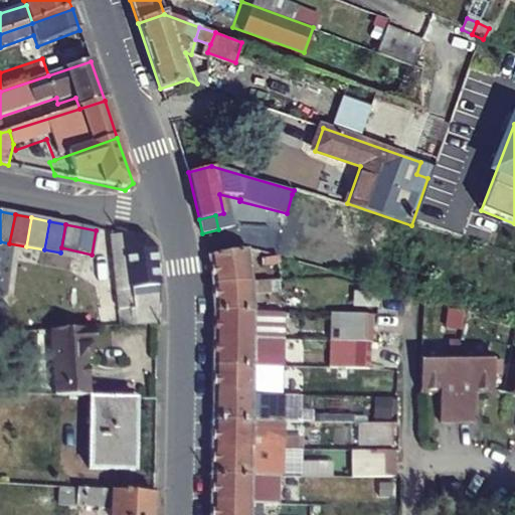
[(110,237),(120,326),(152,325),(160,325),(161,290),(156,253),(146,240),(122,235),(110,237)]
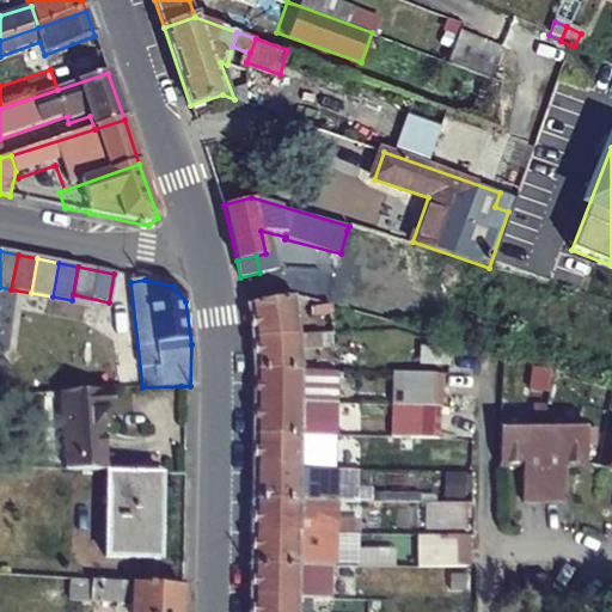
[(248,303),(252,338),(300,336),(295,293),(248,303)]
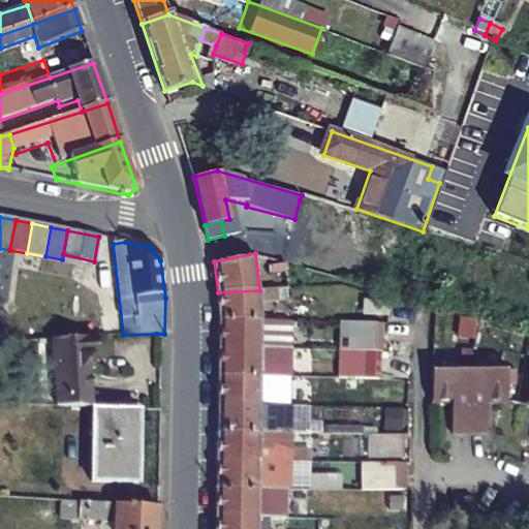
[(269,265),(270,273),(287,272),(286,262),(269,265)]
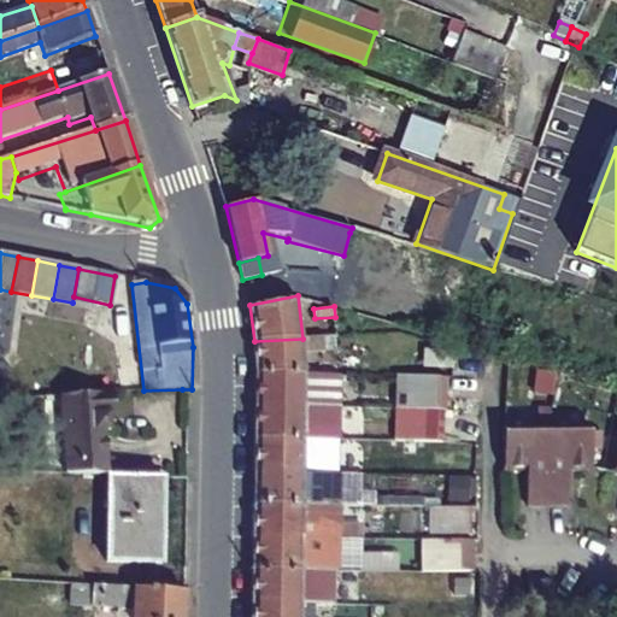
[(256,370),(301,371),(303,339),(254,341),(256,370)]
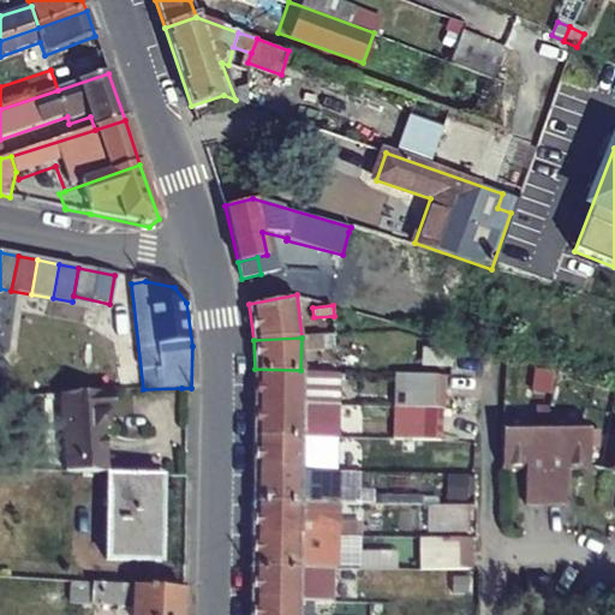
[(255,369),(252,402),(338,405),(338,372),(318,371),(300,370),(255,369)]
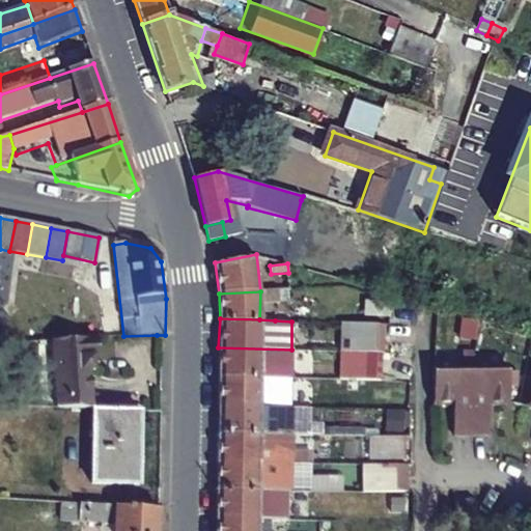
[(384,325),(342,323),(341,352),(343,352),(384,353),(384,325)]
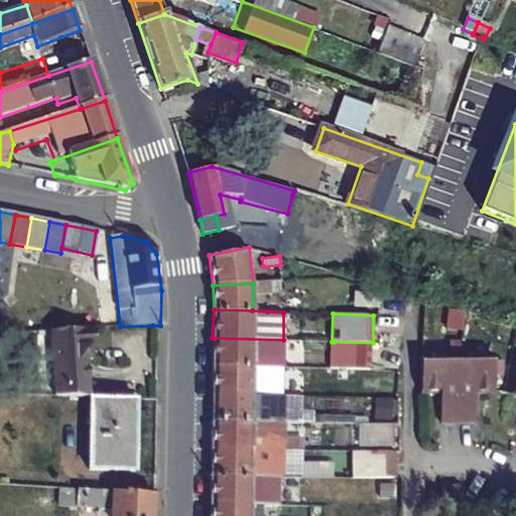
[(95,347),(93,330),(50,332),(54,391),(91,389),(88,361),(92,361),(91,348),(95,347)]
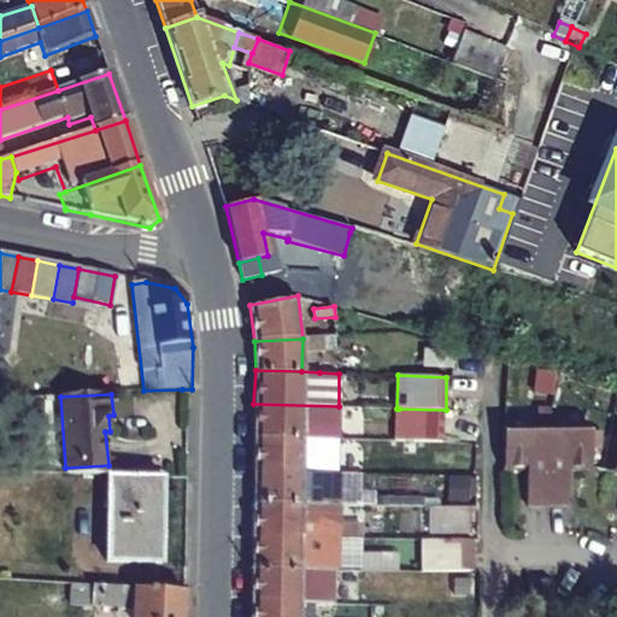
[(339,406),(253,404),(253,435),(339,439),(339,406)]
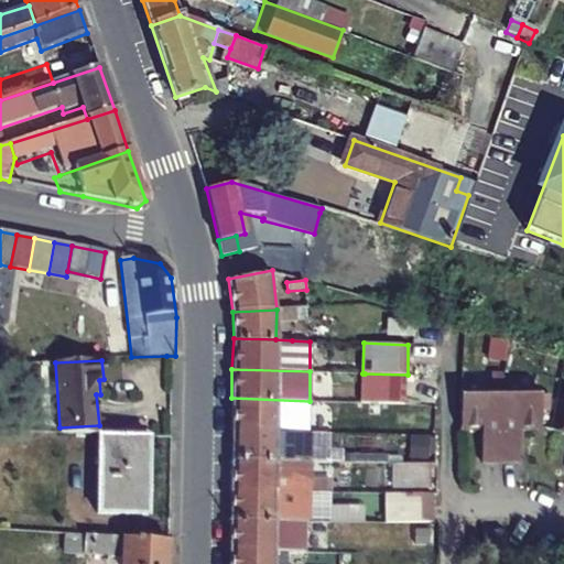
[(408,375),(365,373),(364,402),(408,404),(408,375)]
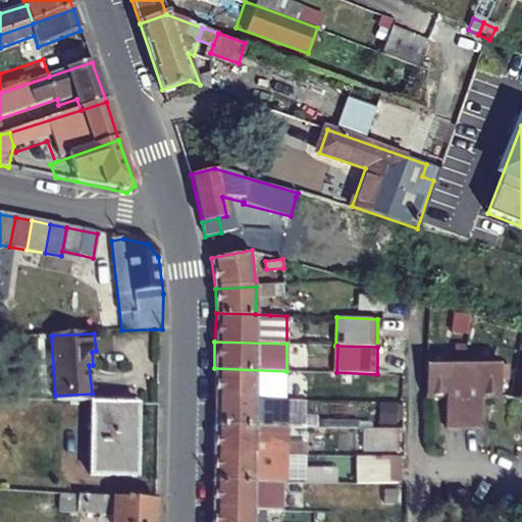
[(449,431),(466,431),(465,357),(458,357),(457,364),(427,364),(428,400),(448,399),(449,431)]
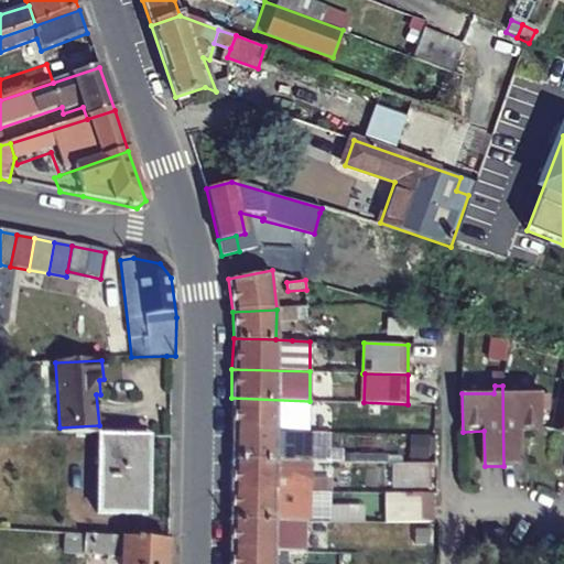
[(512,386),(502,386),(503,466),(522,467),(521,432),(543,432),(543,392),(512,393),(512,386)]
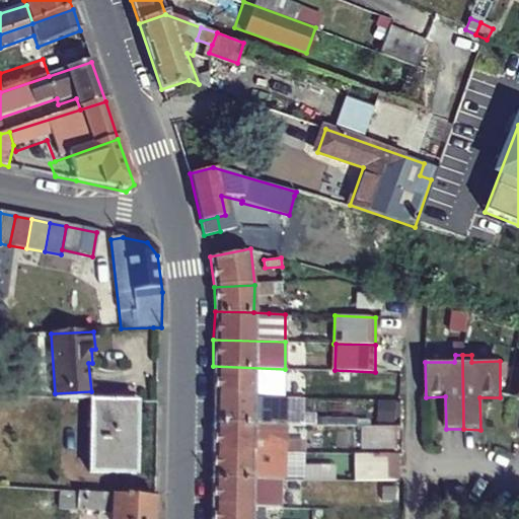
[(213,366),(212,395),(282,397),(284,397),(285,369),(213,366)]
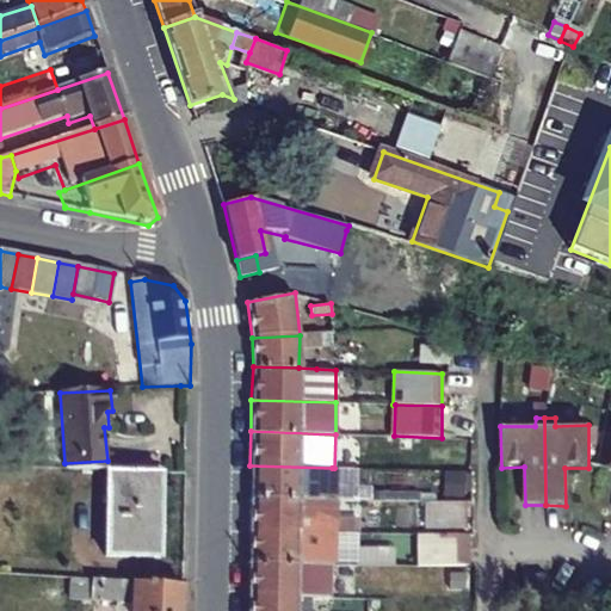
[(109,473),(107,461),(65,463),(65,470),(109,473)]
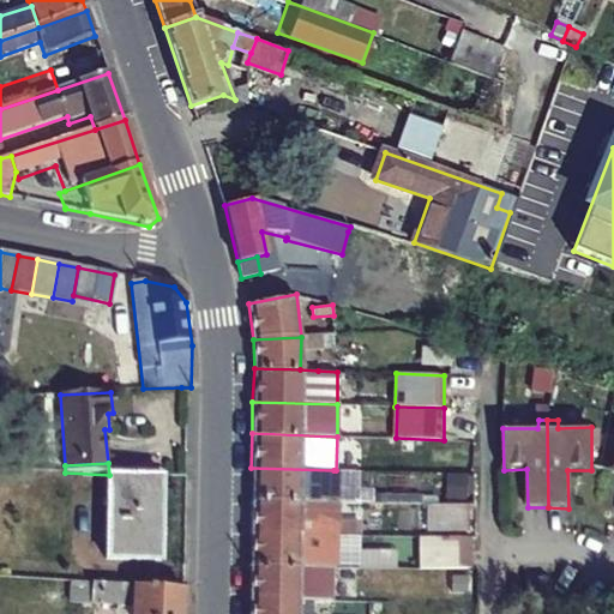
[(332,503),(333,470),(251,468),(250,499),(332,503)]
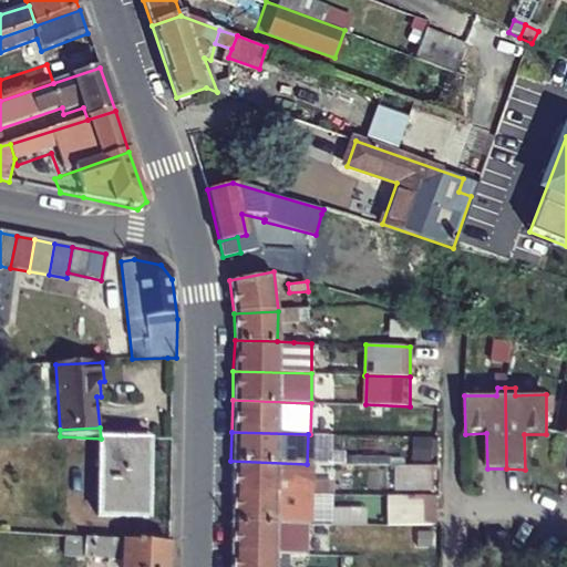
[(102,439),(99,517),(150,519),(152,441),(102,439)]
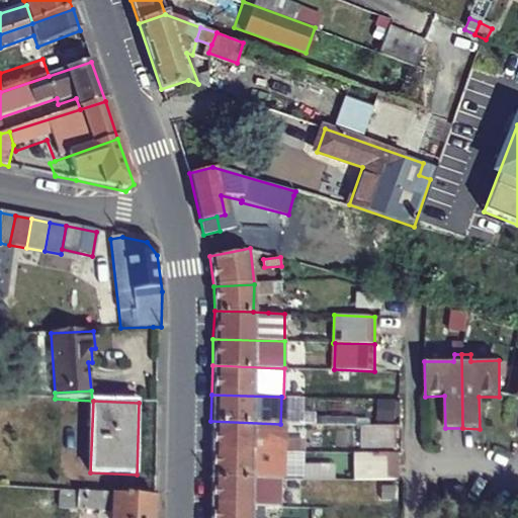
[(210,448),(282,451),(282,424),(280,424),(210,421),(210,448)]
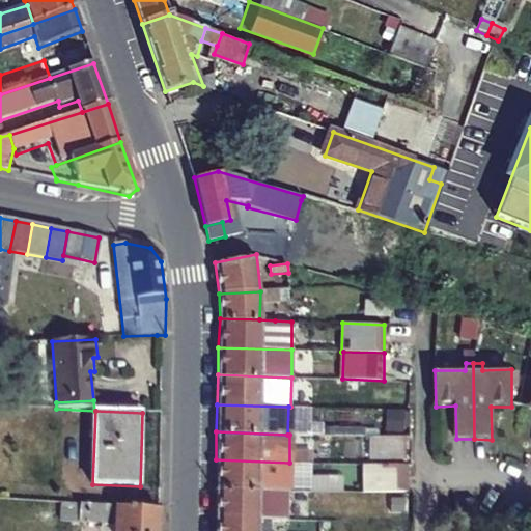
[(371,457),(402,458),(402,438),(372,437),(371,457)]
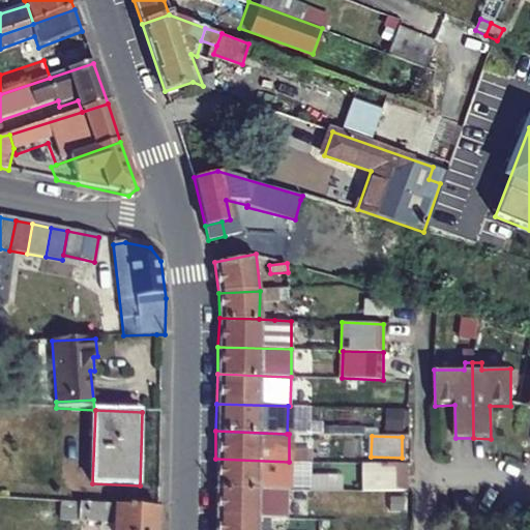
[(289,491),(289,462),(215,459),(214,488),(289,491)]
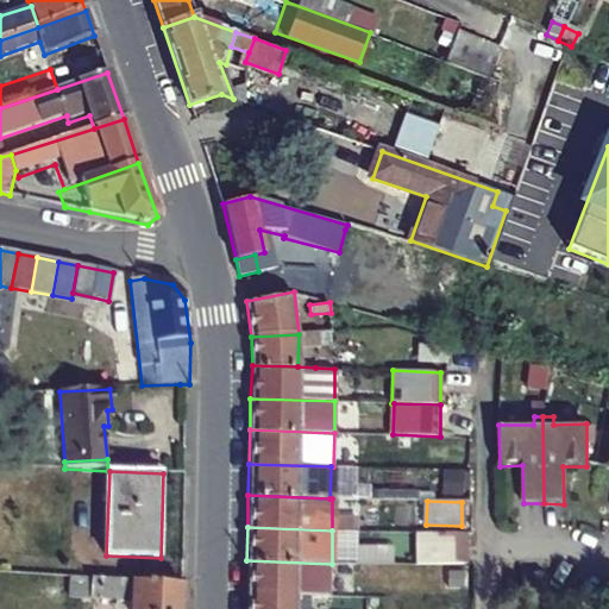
[(465,533),(419,532),(418,548),(465,548),(465,533)]
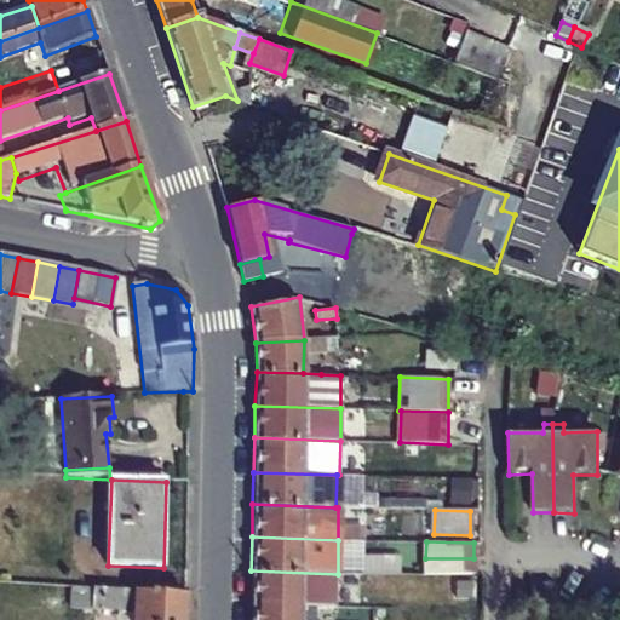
[(425,577),(472,578),(474,558),(425,558),(425,577)]
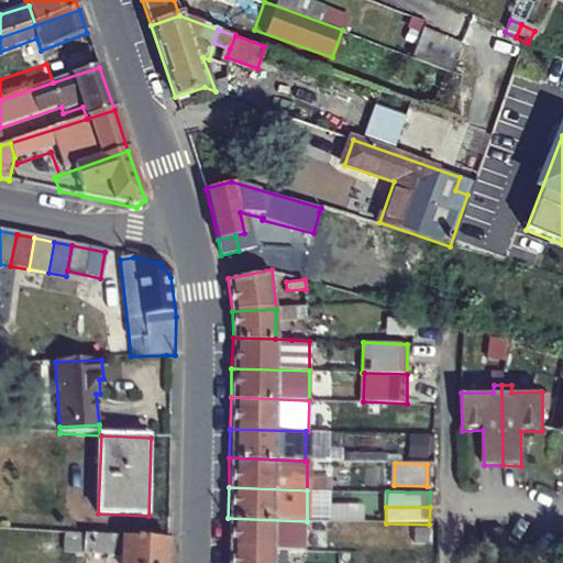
[(302,550),(302,521),(228,518),(228,548),(272,550),(302,550)]
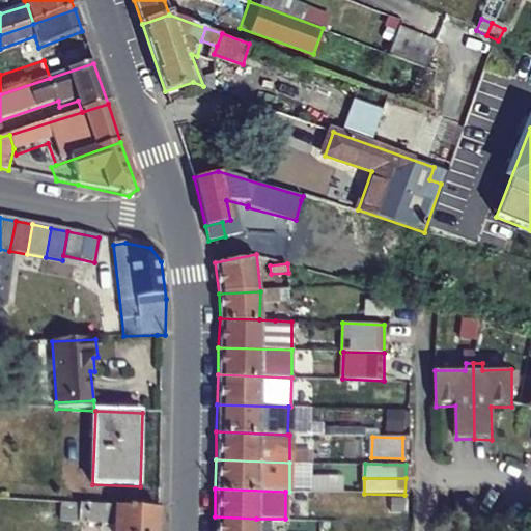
[(78,501),(79,519),(100,519),(99,501),(78,501)]
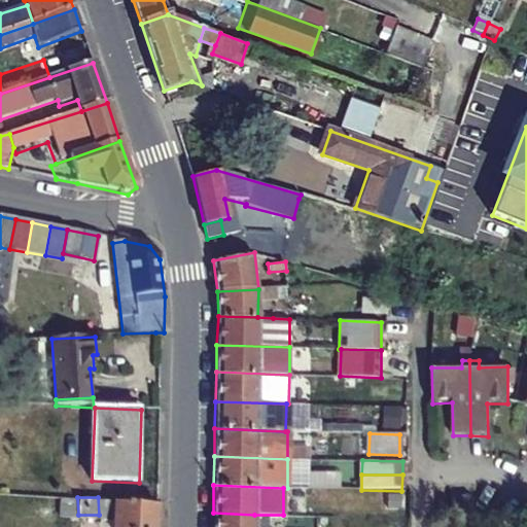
[(160,526),(160,508),(109,504),(108,513),(117,514),(116,526),(160,526)]
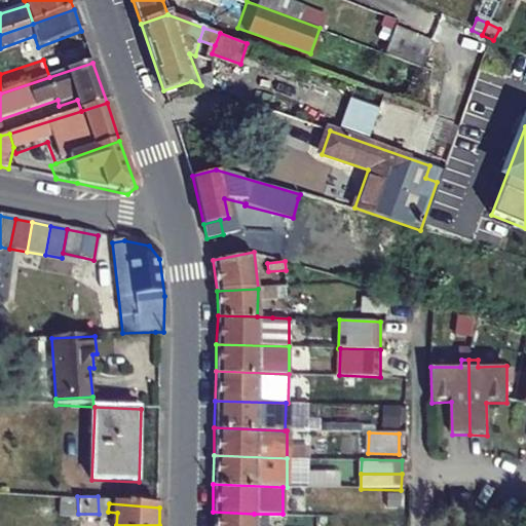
[(254,525),(254,514),(213,512),(212,525),(254,525)]
